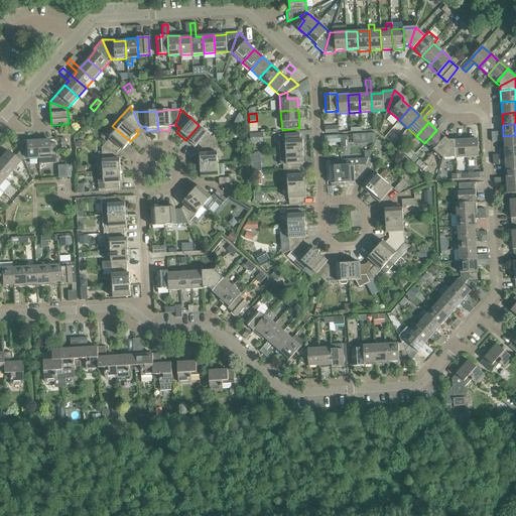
[(216,140),(199,125),(185,140),(194,147),(197,144),(202,148),(216,140)]
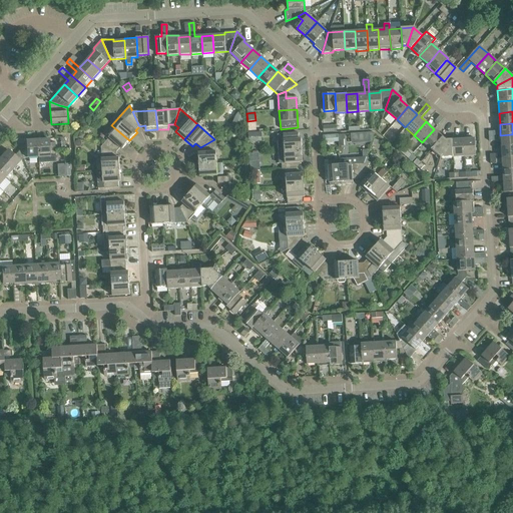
[(116,129),(100,147),(116,152),(120,148),(121,149),(129,140),(116,129)]
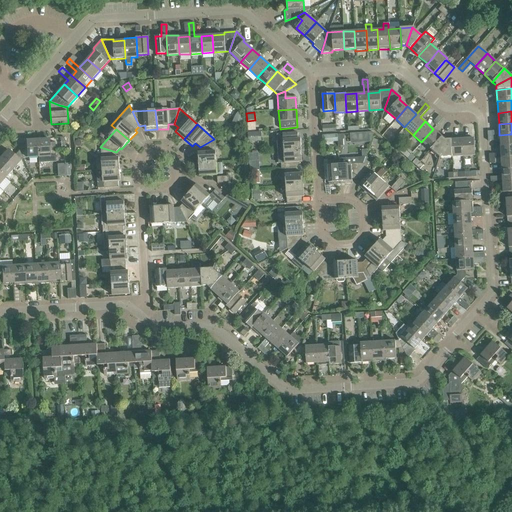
[(421,142),(430,150),(442,136),(433,129),(421,142)]
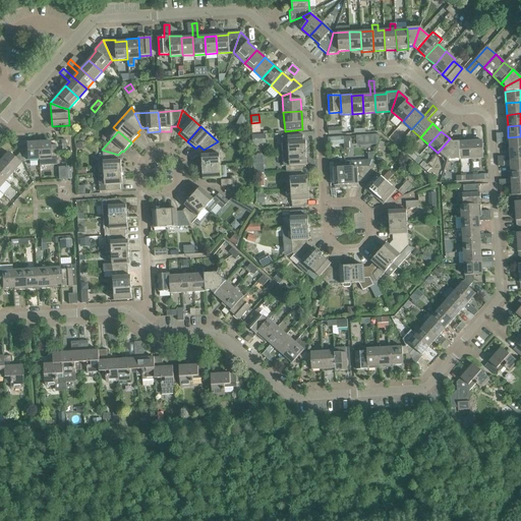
[(380,134),(369,135),(370,146),(377,145),(380,134)]
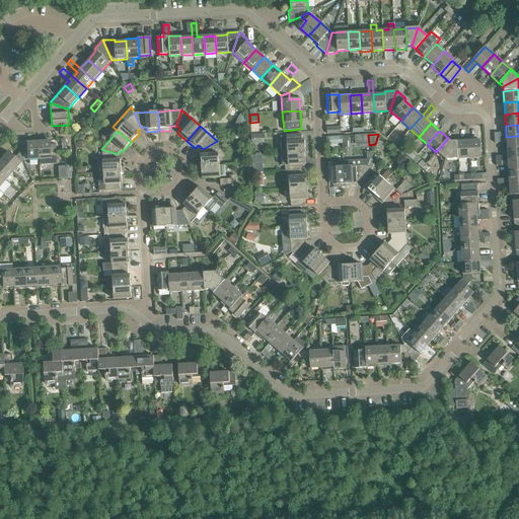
[(280,136),(281,154),(305,152),(304,141),(302,141),(301,135),(280,136)]
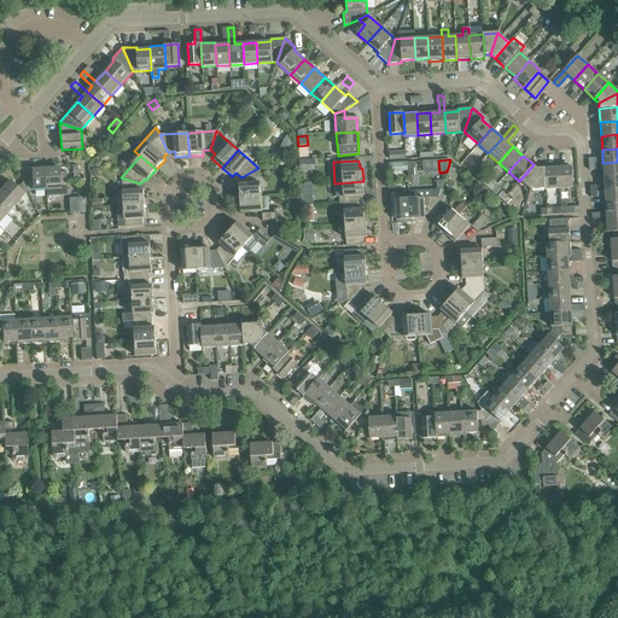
[(604,178),(617,175),(617,162),(602,163),(604,178)]
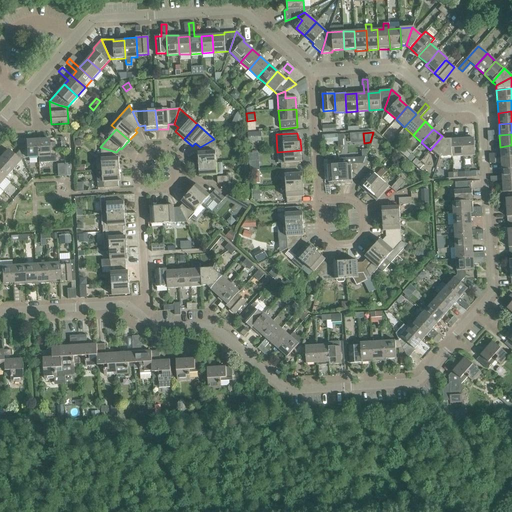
[(430,150),(439,158),(445,140),(442,136),(430,150)]
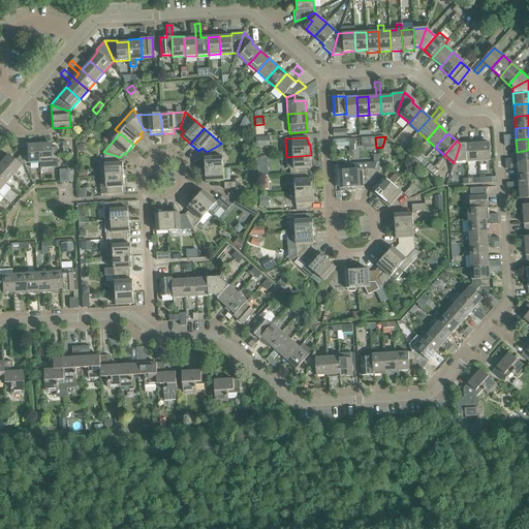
[(13,144),(20,155),(23,163),(39,162),(38,145),(27,145),(26,143),(13,144)]
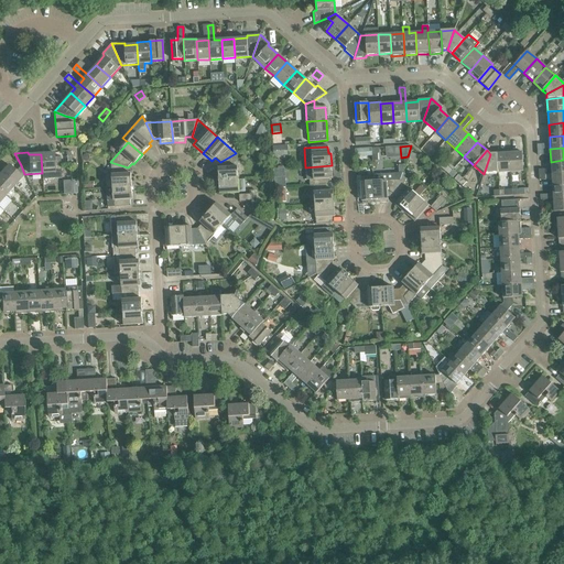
[(521,152),(509,153),(510,172),(522,172),(521,152)]
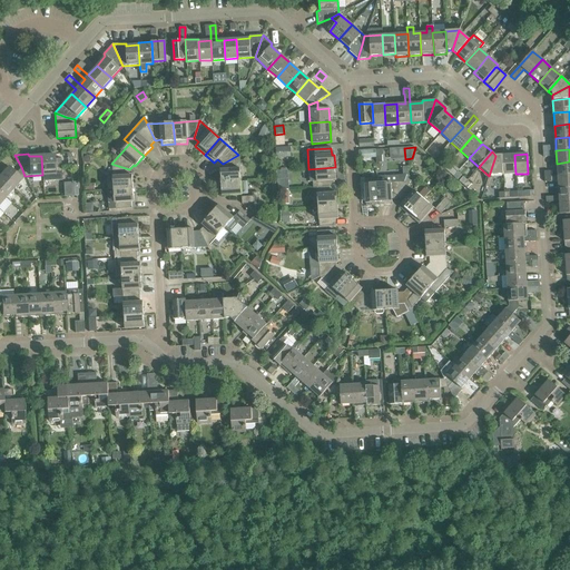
[(41,156),(42,175),(55,174),(61,173),(61,167),(55,168),(53,159),(53,155),(41,156)]
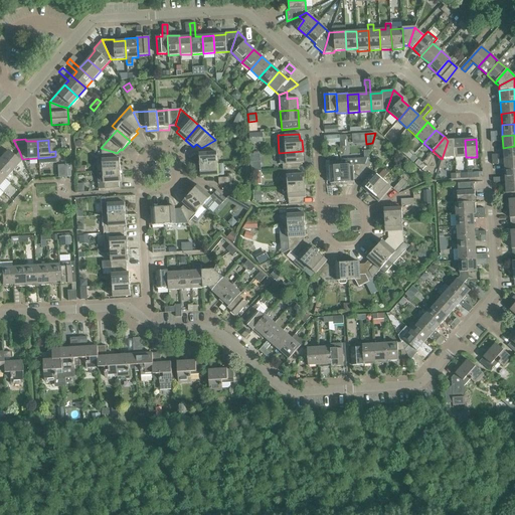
[(217,164),(215,140),(201,148),(201,153),(199,154),(199,165),(217,164)]
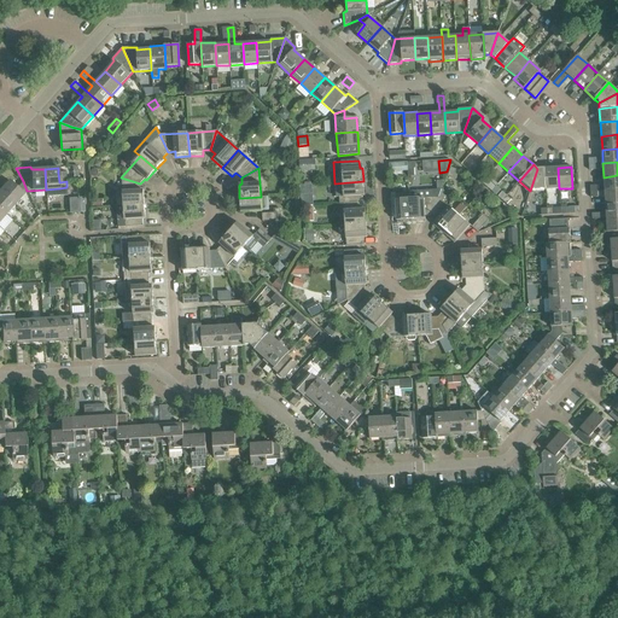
[(477,168),(471,174),(477,179),(483,173),(477,168)]
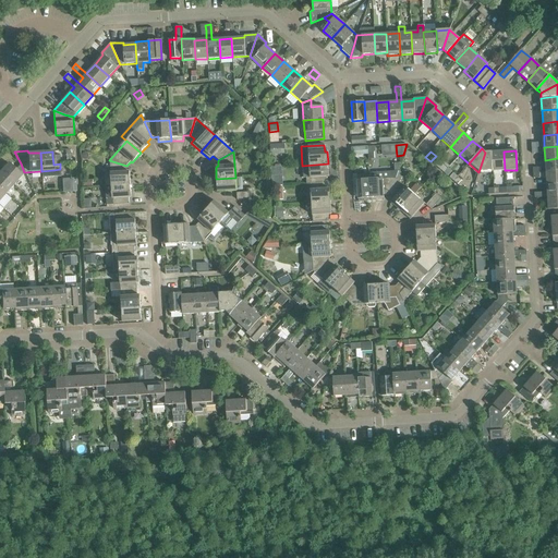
[(485,153),(478,172),(492,171),(490,152),(485,153)]
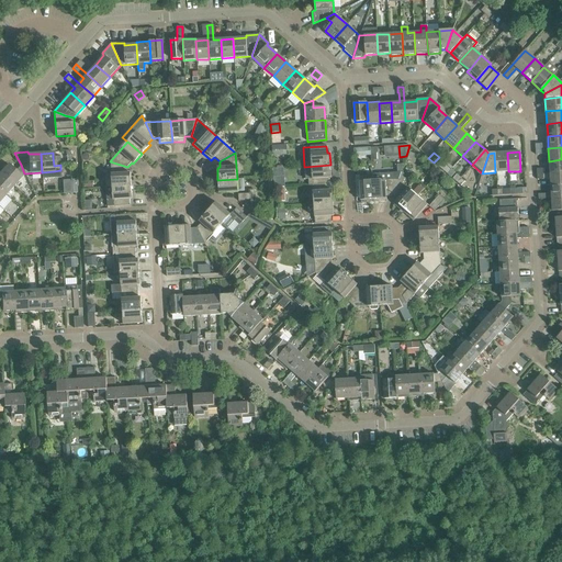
[(507,153),(494,153),(495,172),(508,171),(507,153)]
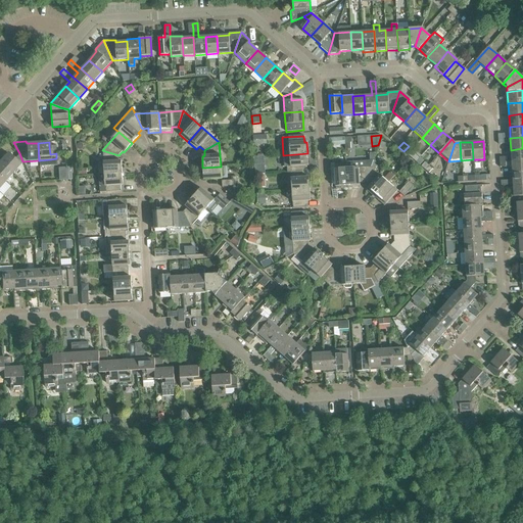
[(512,161),(522,160),(522,148),(511,150),(512,161)]
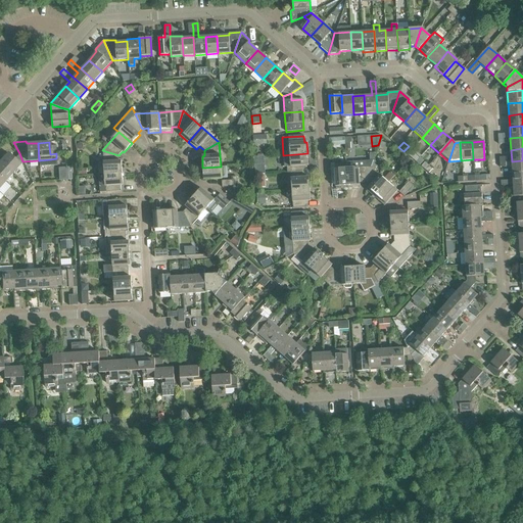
[(98,165),(98,175),(104,174),(122,173),(121,160),(119,161),(119,155),(102,150),(103,161),(101,161),(98,165)]
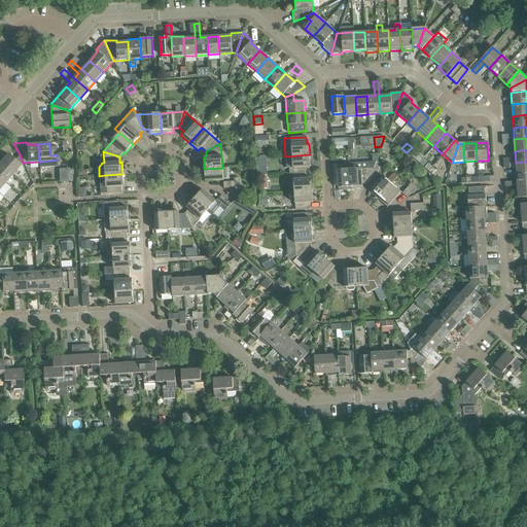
[(0,161),(0,163),(12,175),(23,163),(20,154),(14,161),(7,153),(0,161)]
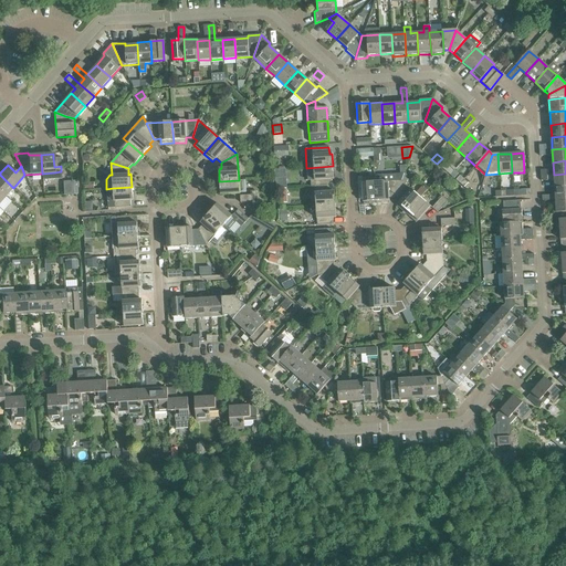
[(310,187),(314,187),(331,186),(331,179),(333,179),(333,166),(306,168),(307,180),(310,180),(310,187)]
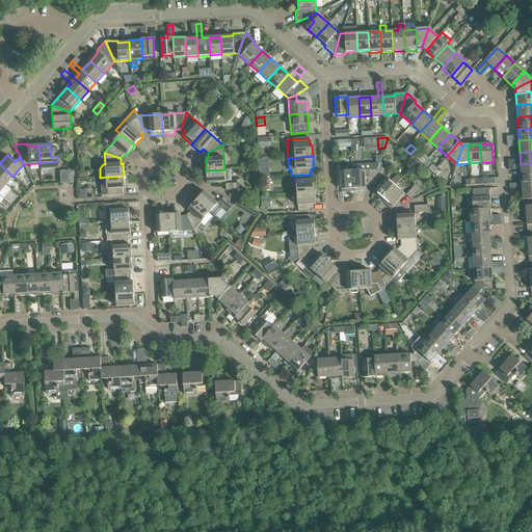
[(268,159),(259,160),(259,167),(269,167),(268,159)]
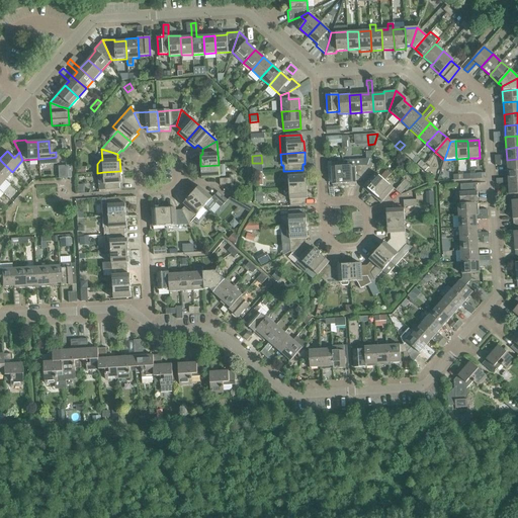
[(353,181),(361,180),(367,165),(369,159),(342,160),(344,186),(354,186),(353,181)]
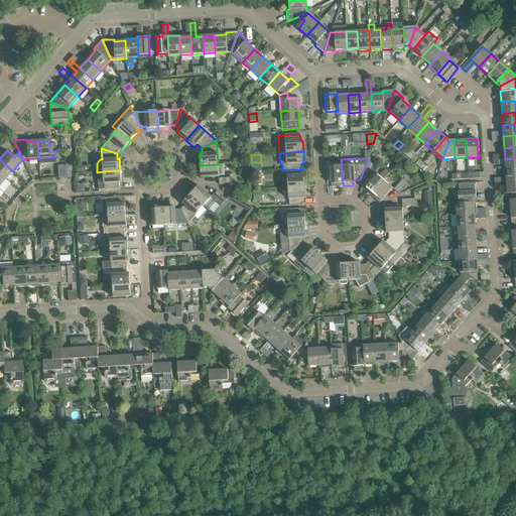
[(505,164),(505,170),(515,169),(515,158),(505,159),(498,159),(493,160),(493,165),(505,164)]
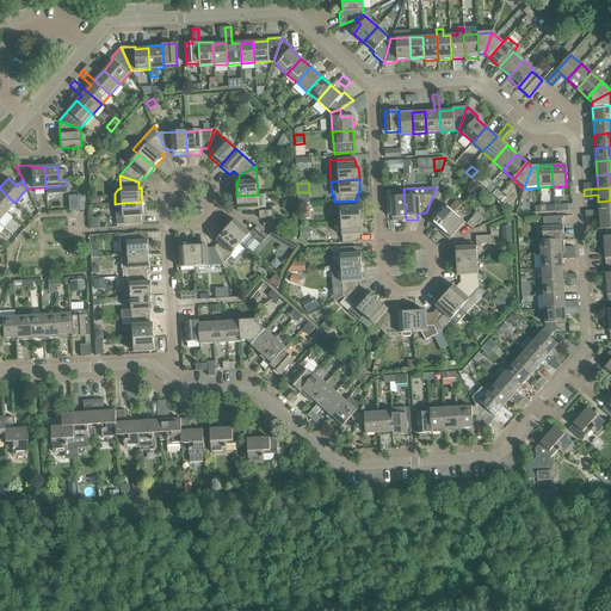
[(0,208),(6,213),(14,203),(0,189),(0,208)]
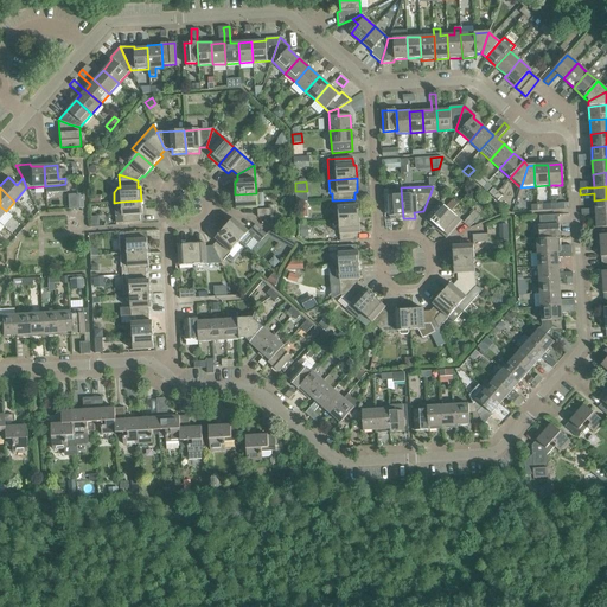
[(389,219),(403,218),(401,187),(388,189),(389,219)]
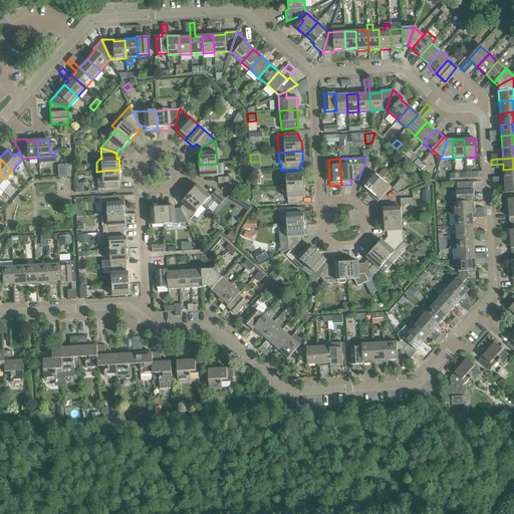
[(217,164),(199,165),(200,177),(218,176),(217,174),(222,174),(221,164),(217,164)]
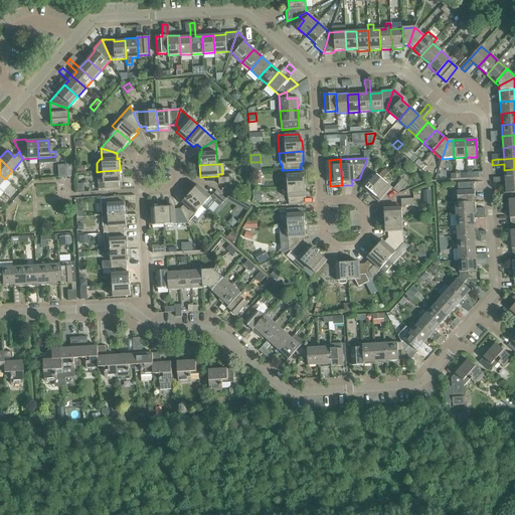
[(362,188),(369,195),(382,180),(378,176),(369,168),(365,164),(359,179),(365,185),(362,188)]
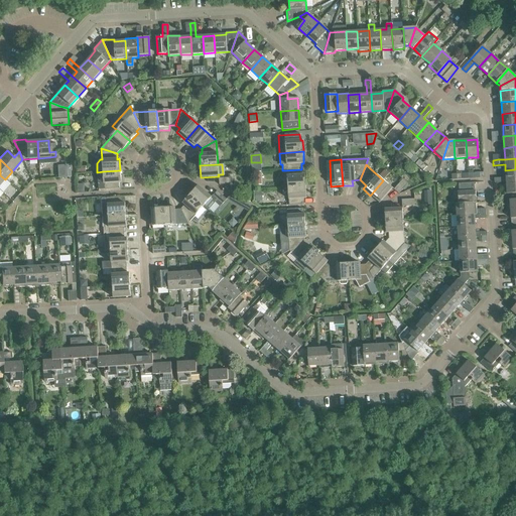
[(67,165),(57,166),(57,177),(67,177),(67,165)]
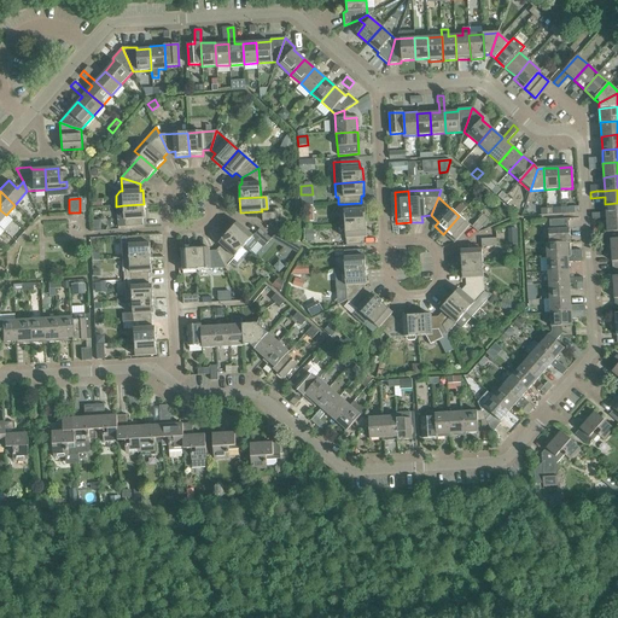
[(343,204),(344,225),(366,223),(365,209),(362,209),(361,203),(343,204)]
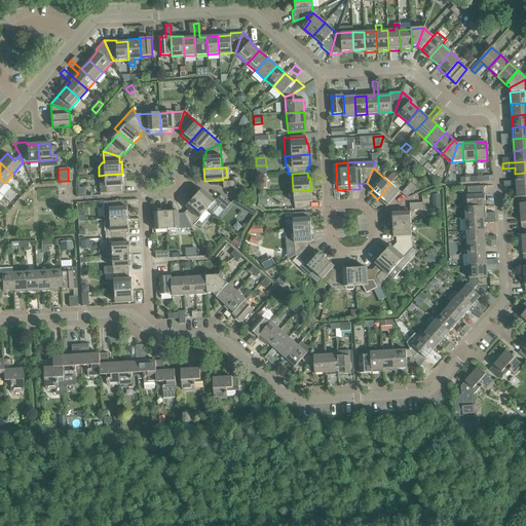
[(392,173),(386,180),(390,184),(397,177),(392,173)]
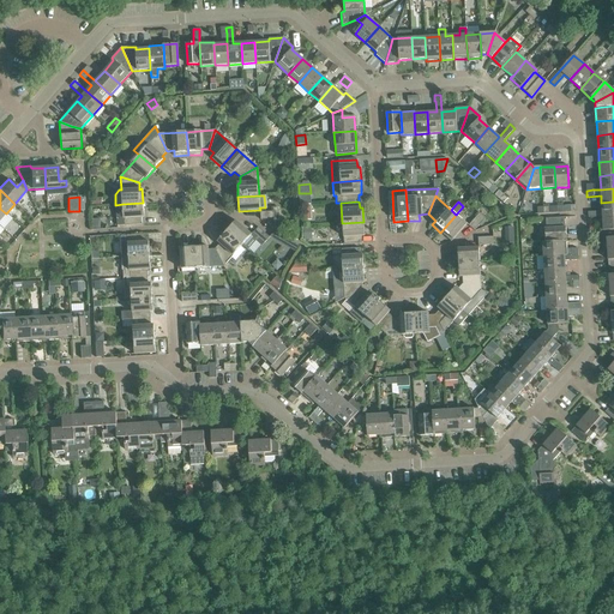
[(588,218),(602,217),(613,216),(613,202),(601,203),(602,211),(588,212),(588,218)]
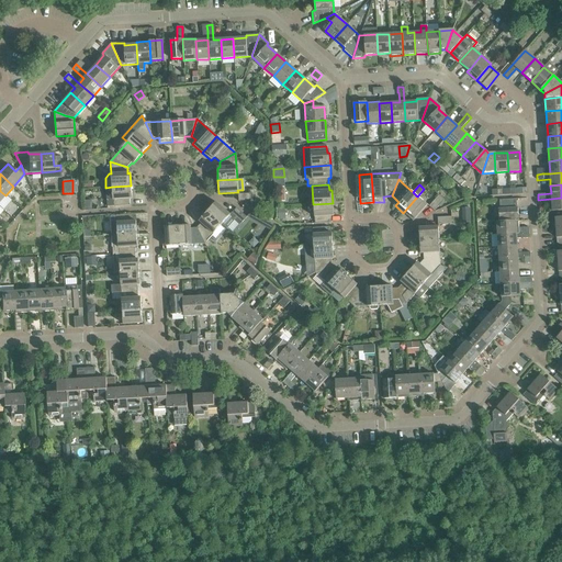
[(131,186),(112,187),(105,188),(107,206),(130,205),(130,199),(132,199),(131,186)]
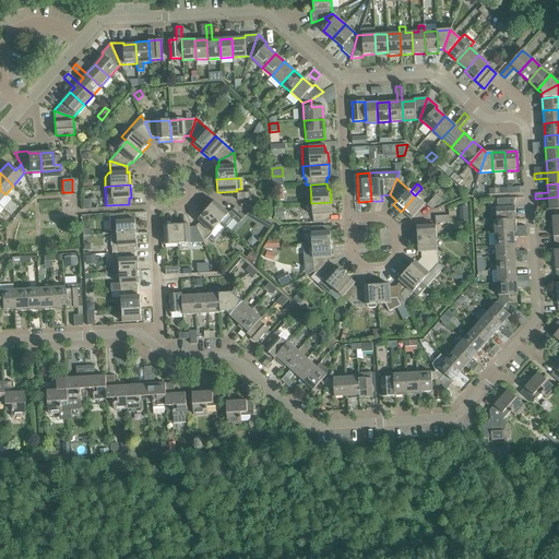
[(283,187),(273,187),(274,201),(284,200),(283,187)]
